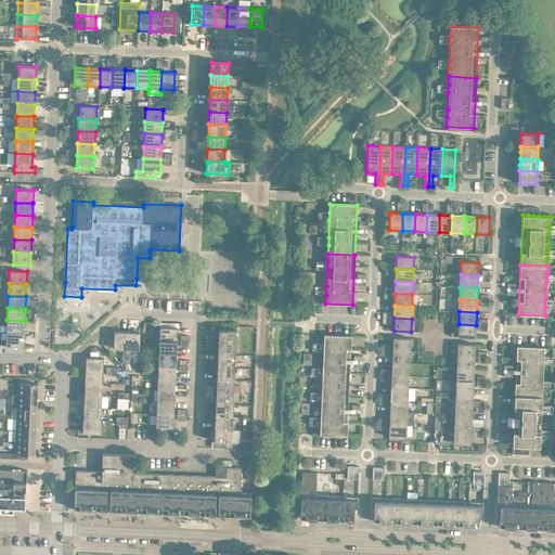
[(7,320),(7,333),(24,333),(25,321),(7,320)]
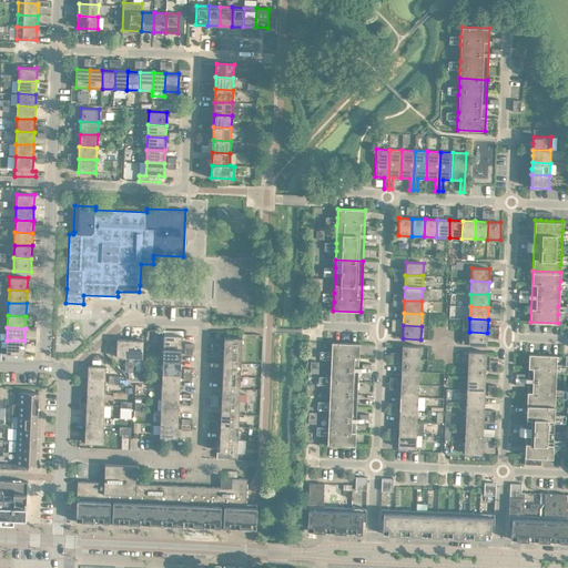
[(487,333),(469,332),(468,345),(487,345),(487,333)]
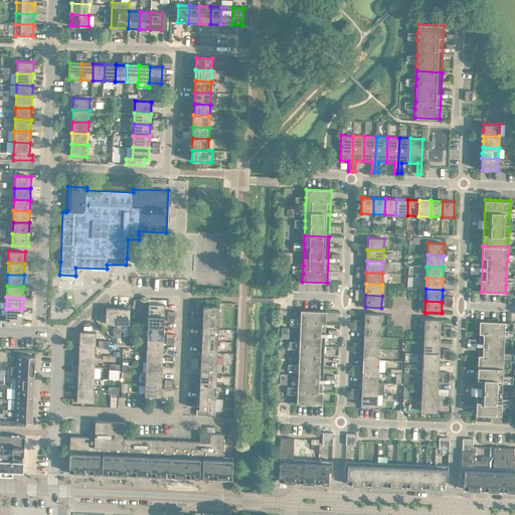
[(149,303),(148,315),(164,316),(165,304),(149,303)]
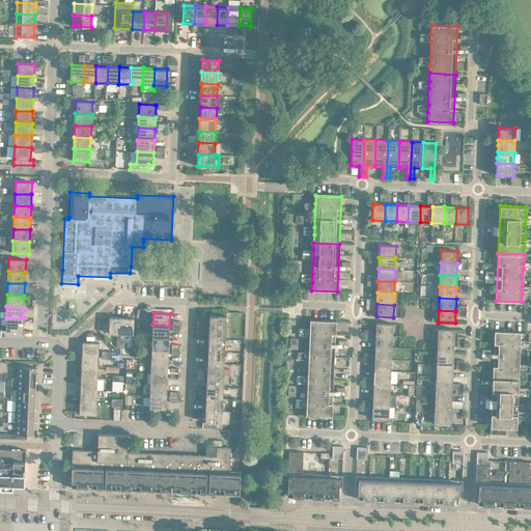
[(210,315),(208,339),(225,340),(226,316),(210,315)]
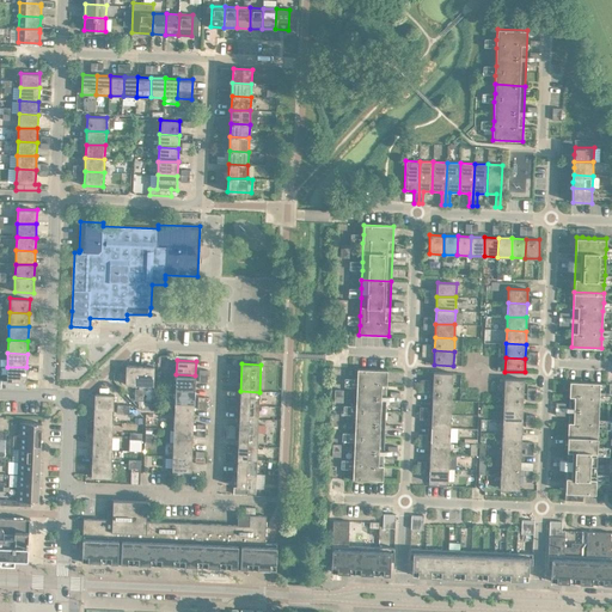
[(126,385),(140,385),(140,366),(126,365),(126,385)]
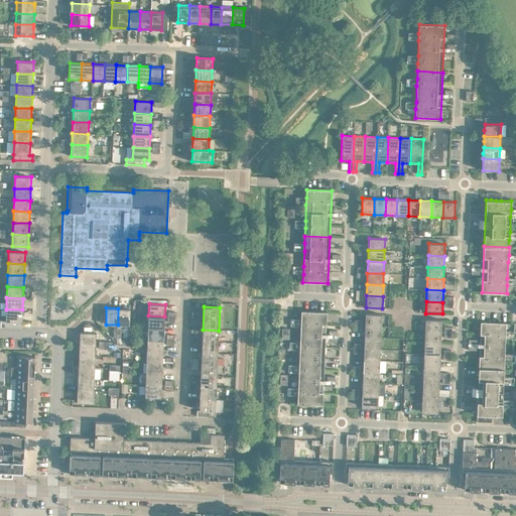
[(118,308),(118,325),(129,326),(130,308),(118,308)]
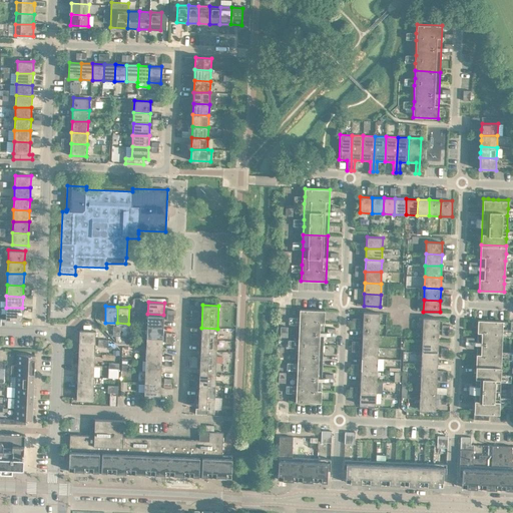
[(22,308),(6,308),(5,320),(1,319),(0,325),(21,326),(22,308)]
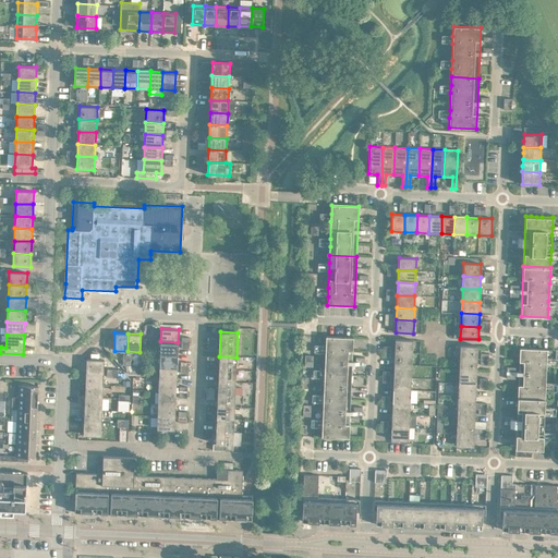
[(326,337),(326,346),(325,353),(325,371),(324,378),(324,387),(351,388),(353,338),(326,337)]
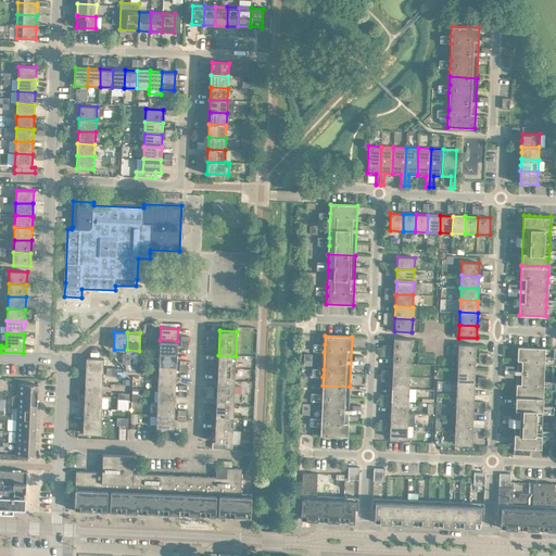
[(394,338),(393,351),(411,352),(412,339),(394,338)]
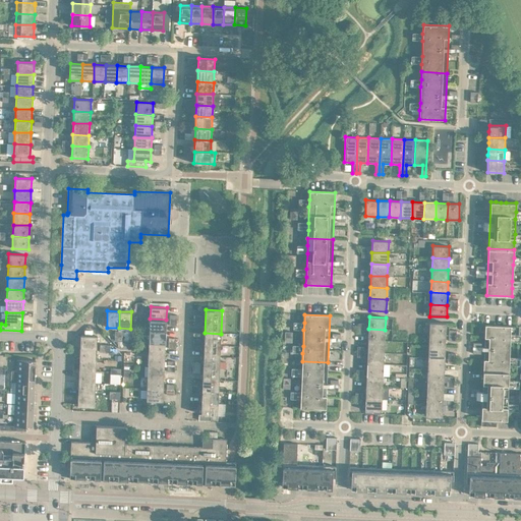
[(150,319),(150,331),(166,331),(166,320),(150,319)]
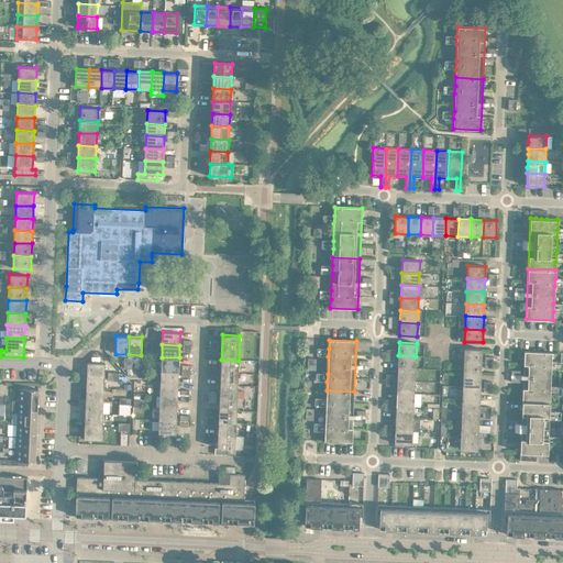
[(464,349),(464,362),(482,362),(482,349),(464,349)]
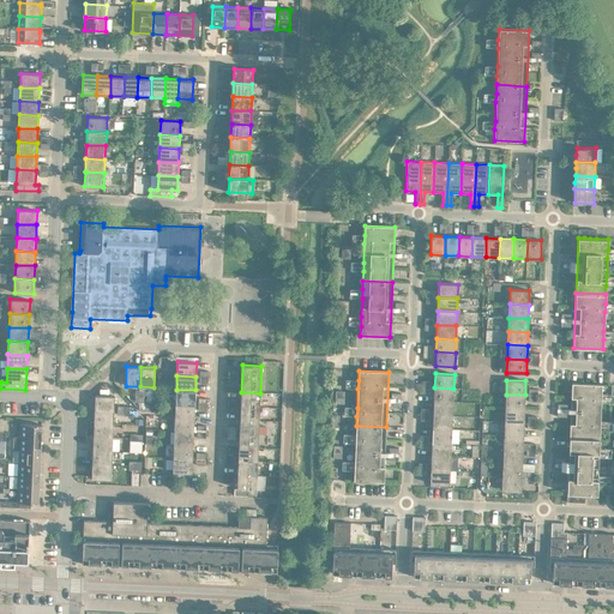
[(572,383),(570,438),(600,439),(600,429),(600,421),(601,403),(601,393),(602,384),(572,383)]
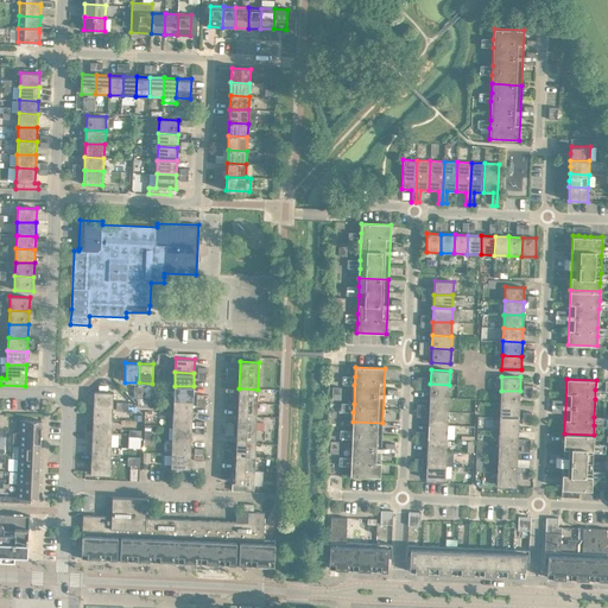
[(430,384),(430,398),(449,398),(449,385),(430,384)]
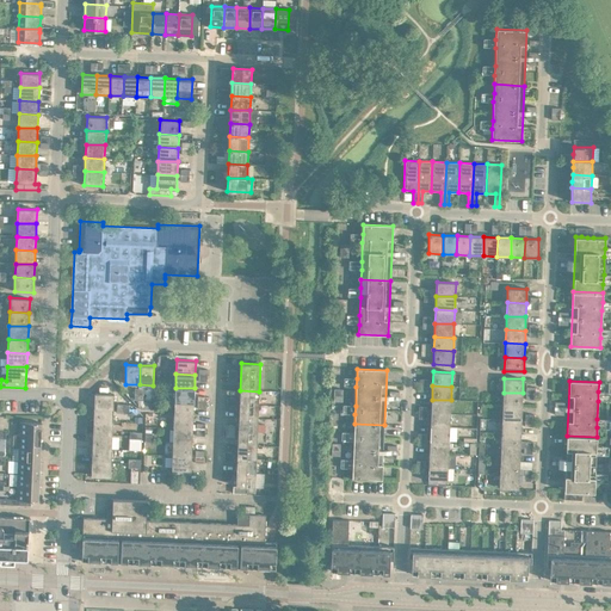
[(176,388),(174,401),(193,402),(195,388),(176,388)]
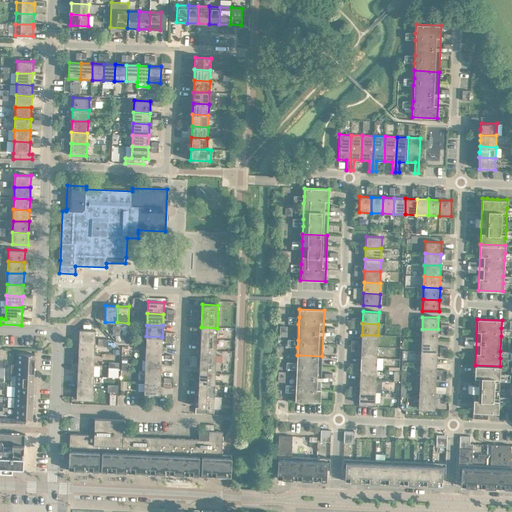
[(201,327),(200,350),(216,351),(217,328),(201,327)]
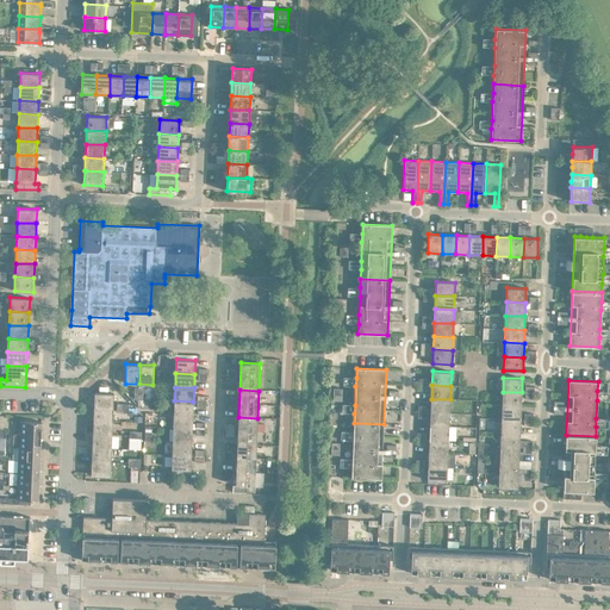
[(94,392),(94,406),(113,408),(113,393),(94,392)]
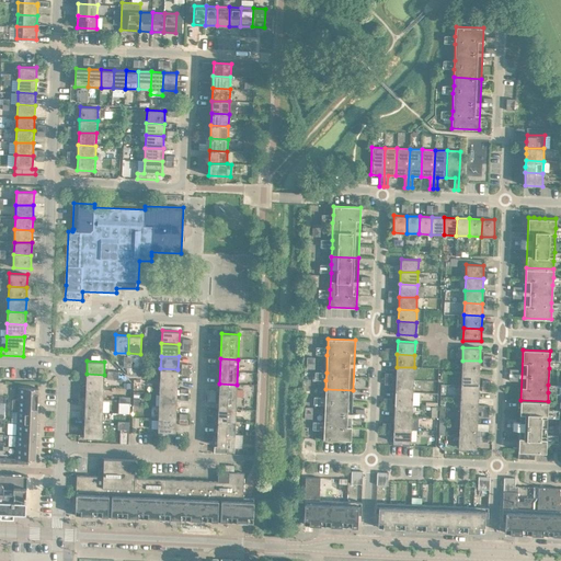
[(462,361),(461,373),(479,374),(480,361),(462,361)]
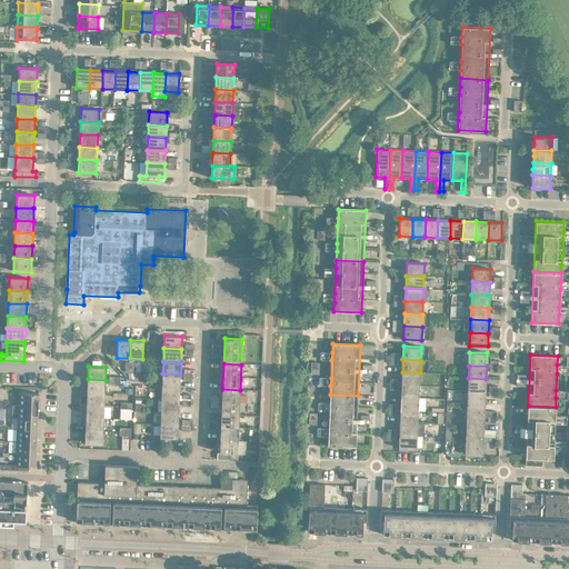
[(402,372),(401,385),(419,386),(420,372),(402,372)]
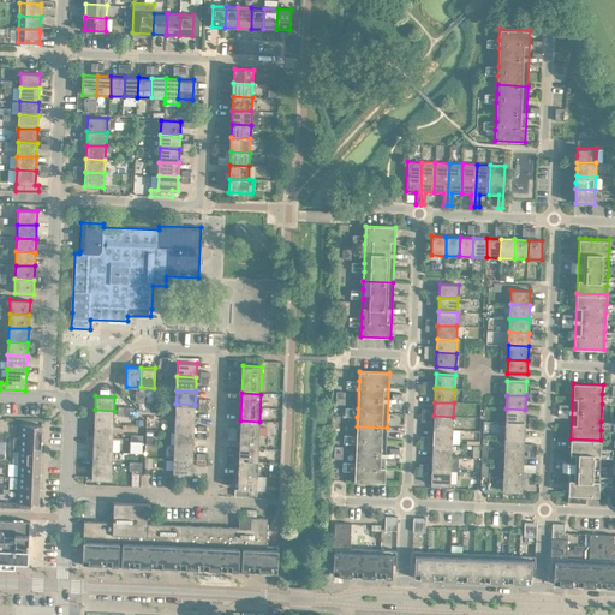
[(175,404),(175,418),(195,418),(195,405),(175,404)]
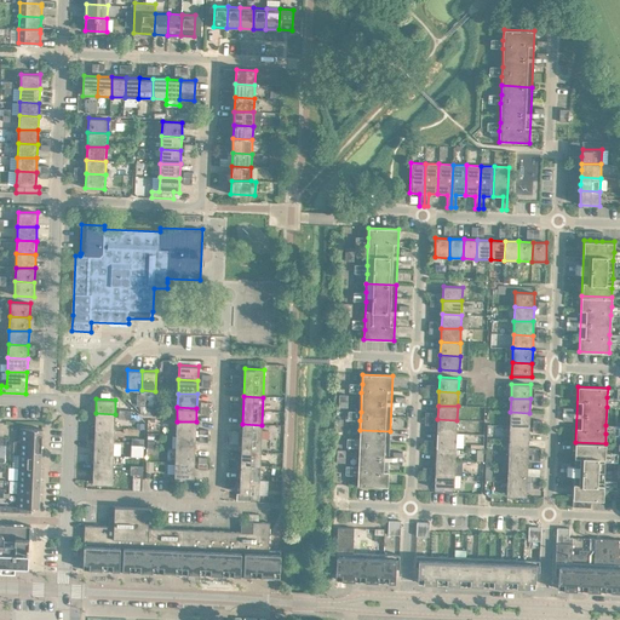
[(510,412),(510,425),(529,426),(529,413),(510,412)]
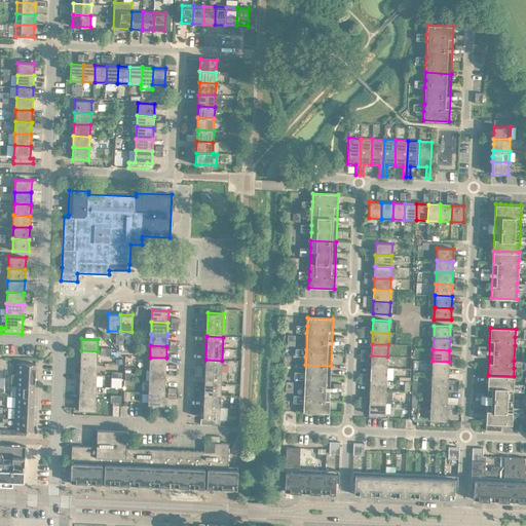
[(81,350),(80,363),(97,363),(98,351),(81,350)]
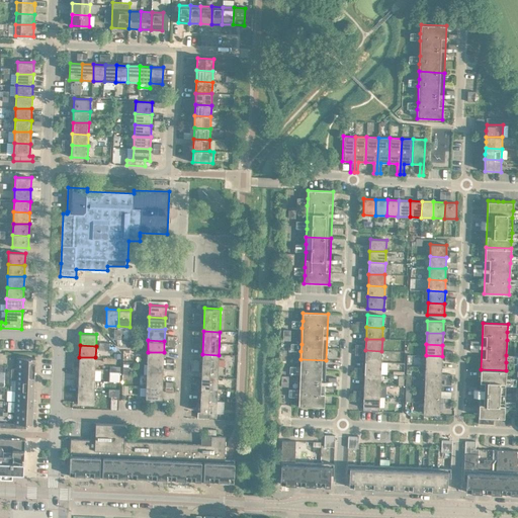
[(365,350),(365,361),(381,362),(381,351),(365,350)]
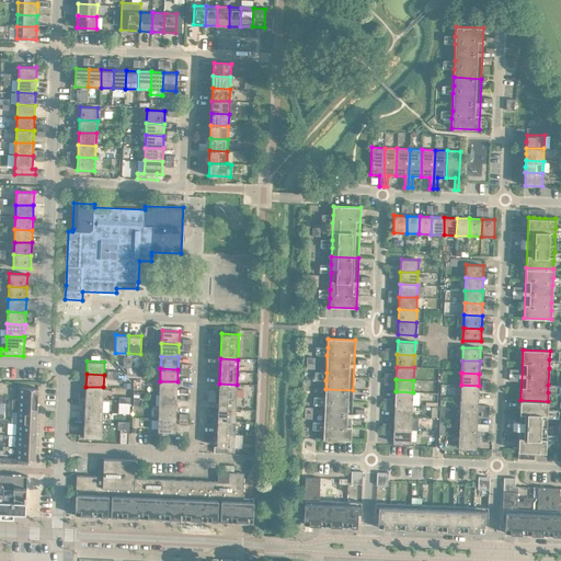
[(160,381),(159,393),(176,395),(178,381),(160,381)]
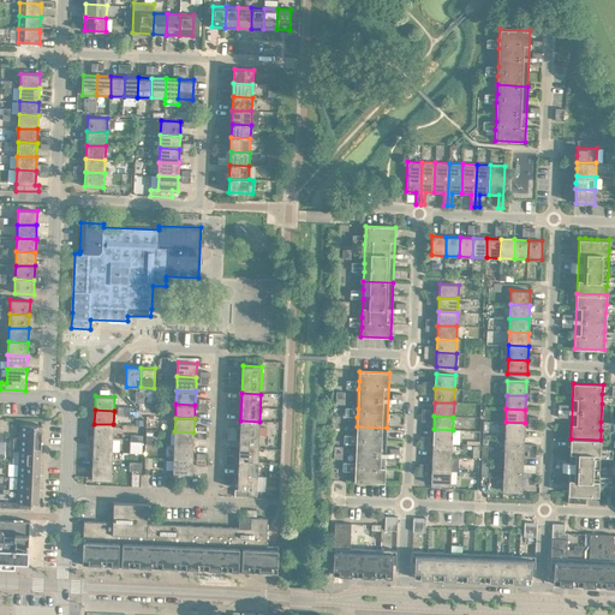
[(240,421),(239,448),(258,448),(260,422),(240,421)]
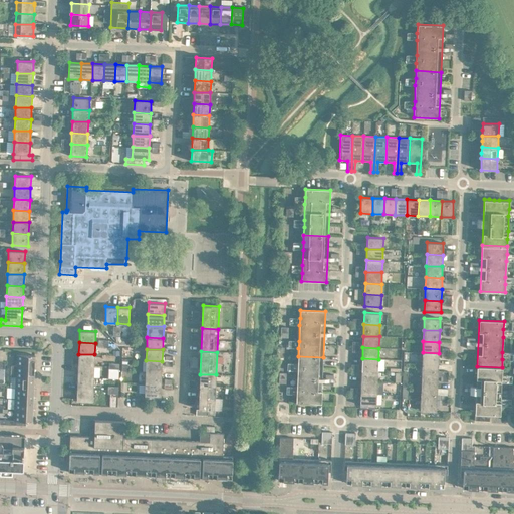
[(423,352),(422,364),(438,365),(439,353),(423,352)]
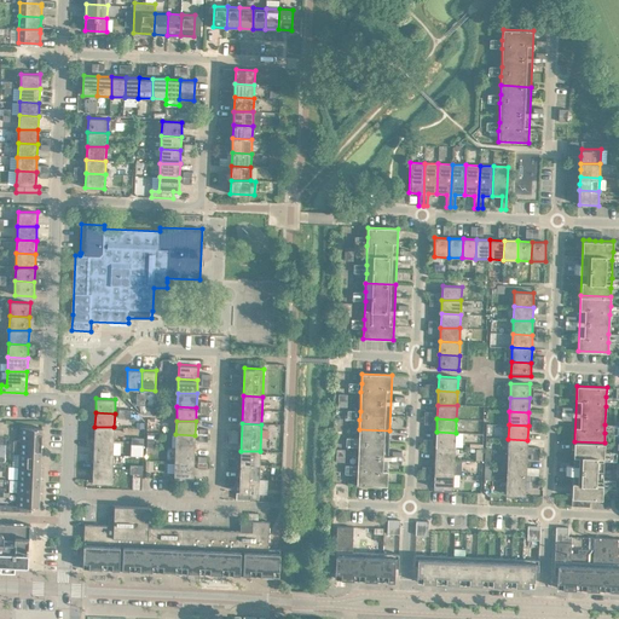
[(21,427),(19,440),(41,441),(41,428),(21,427)]
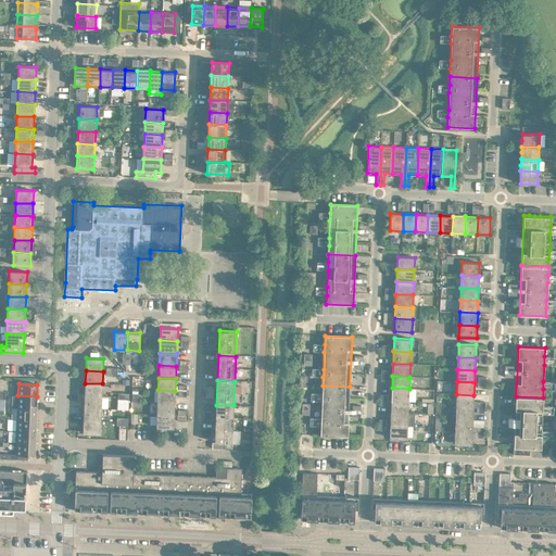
[(85,383),(85,395),(102,396),(102,383),(85,383)]
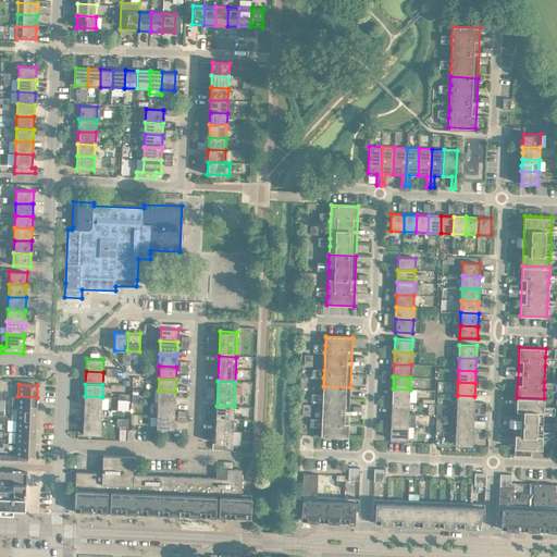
[(322,419),(321,426),(321,436),(348,437),(350,387),(323,386),(323,394),(322,403),(322,419)]
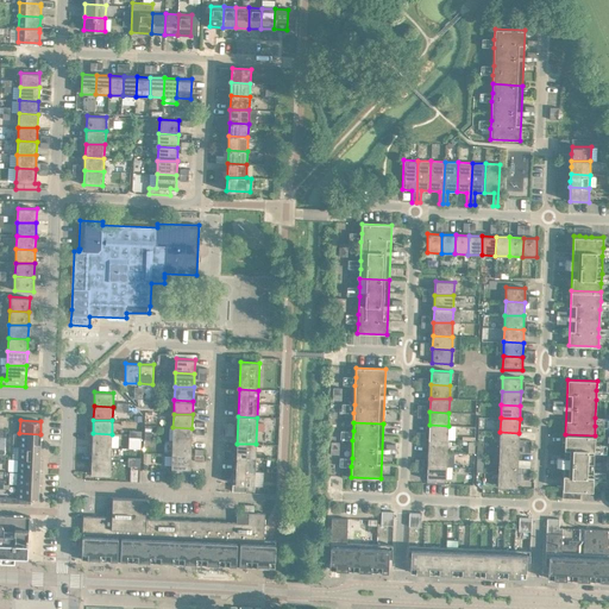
[(429,425),(428,439),(447,439),(449,426),(429,425)]
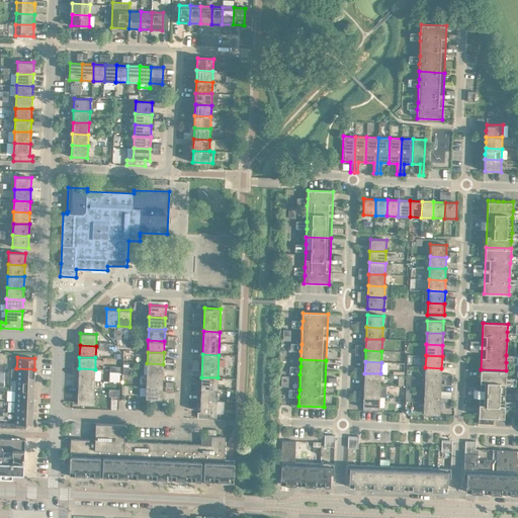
[(147,363),(147,374),(163,375),(163,364),(147,363)]
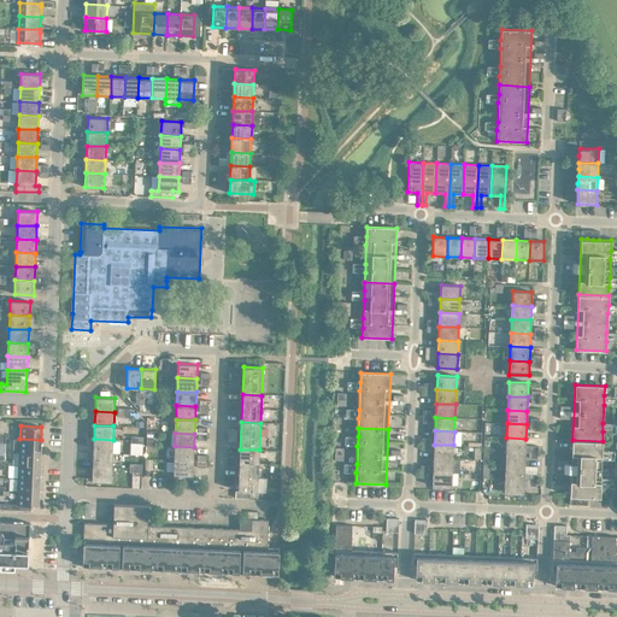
[(506,438),(506,451),(526,452),(526,446),(526,439),(506,438)]
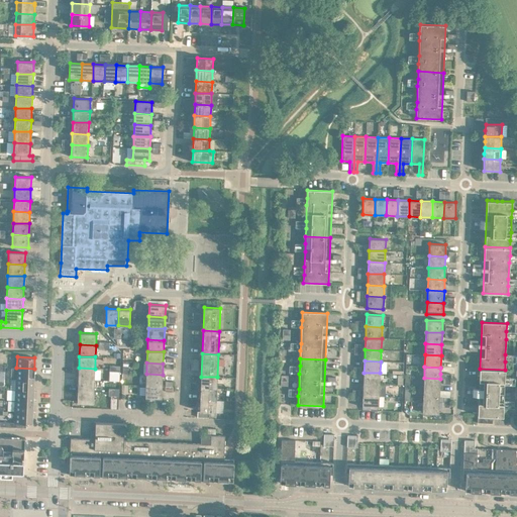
[(16,368),(16,379),(34,380),(34,369),(16,368)]
